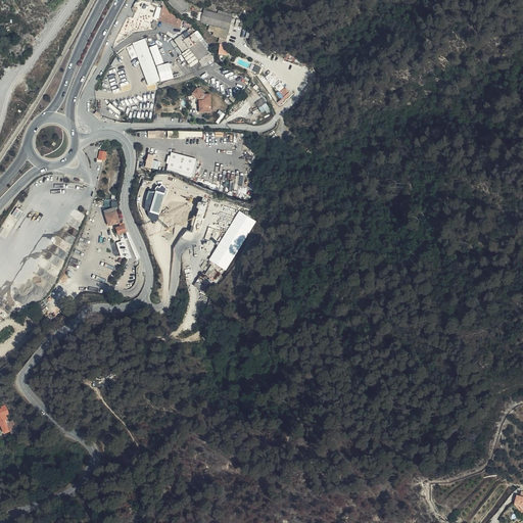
[(170,0),(170,1),(183,13),(189,5),(182,0),(170,0)]
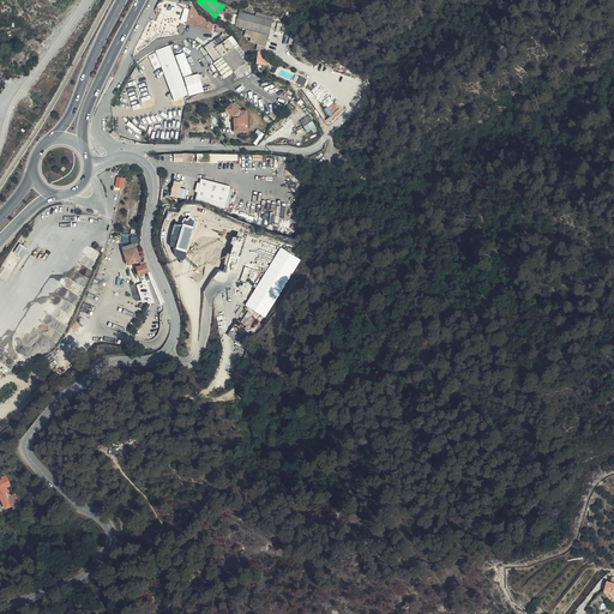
[(217,28),(194,8),(190,24),(215,36),(217,28)]
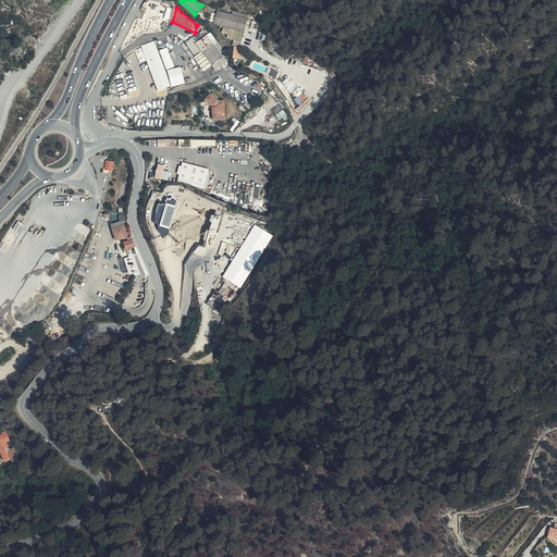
[(247,20),(232,15),(218,11),(213,24),(223,26),(230,28),(227,36),(226,38),(240,42),(247,20)]
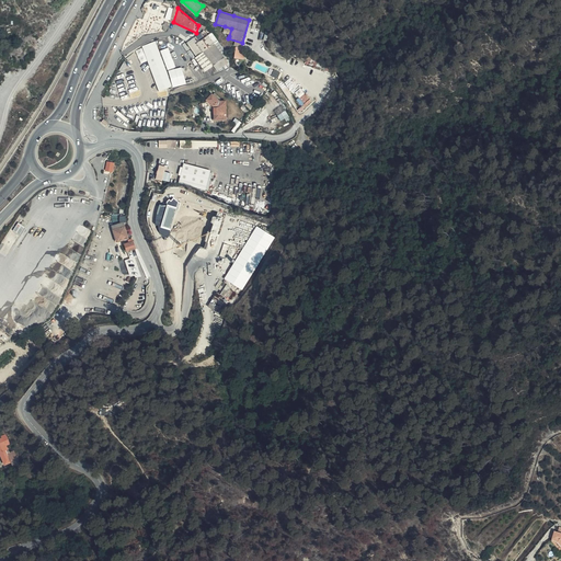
[(215,45),(220,42),(213,33),(208,36),(215,45)]
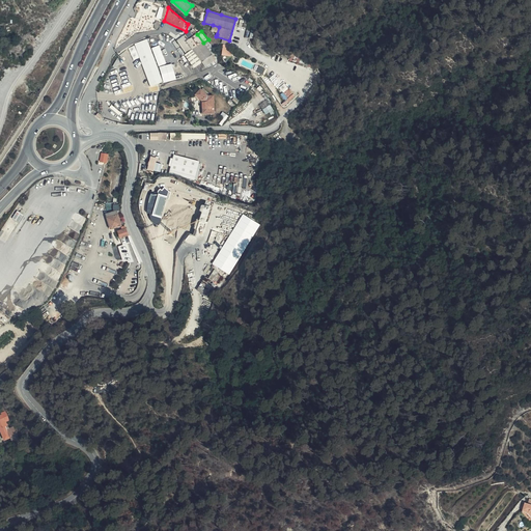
[(187,42),(193,50),(203,43),(197,34),(187,42)]
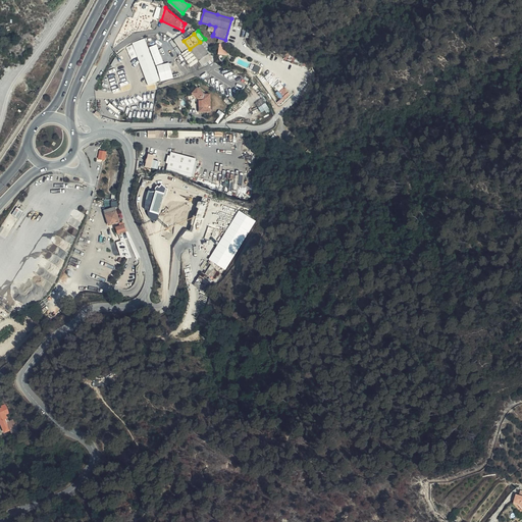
[(214,51),(205,39),(200,42),(209,54),(214,51)]
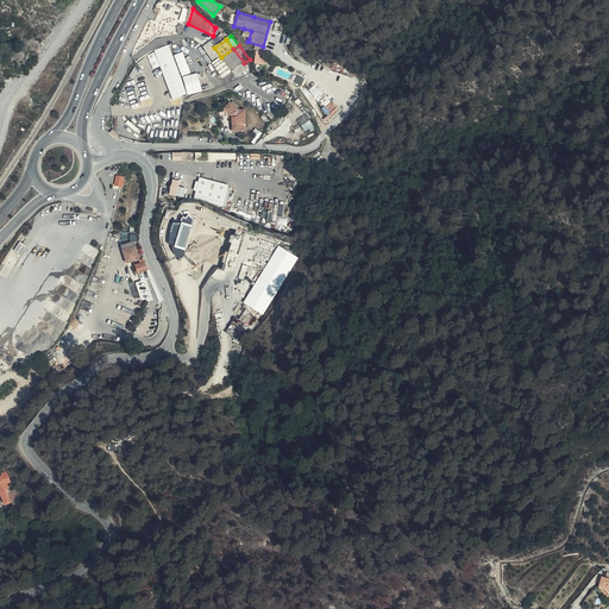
[(209,51),(215,61),(221,57),(214,48),(209,51)]
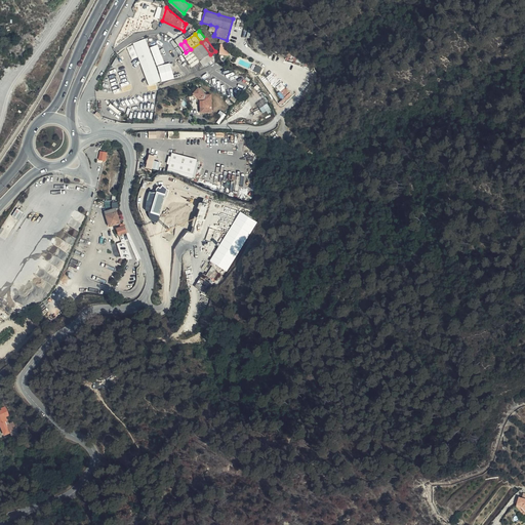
[(191,49),(200,63),(210,54),(201,42),(191,49)]
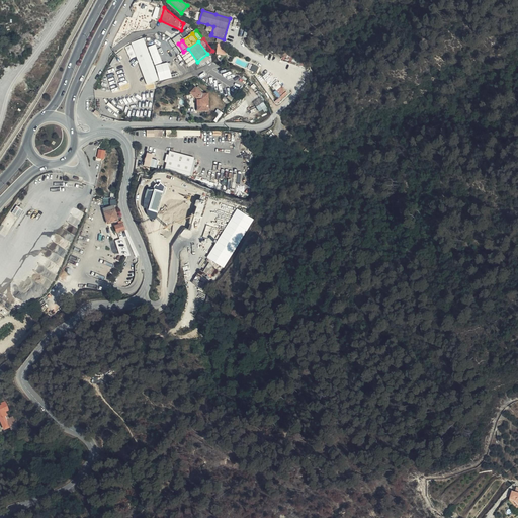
[(218,44),(218,54),(226,55),(226,44),(218,44)]
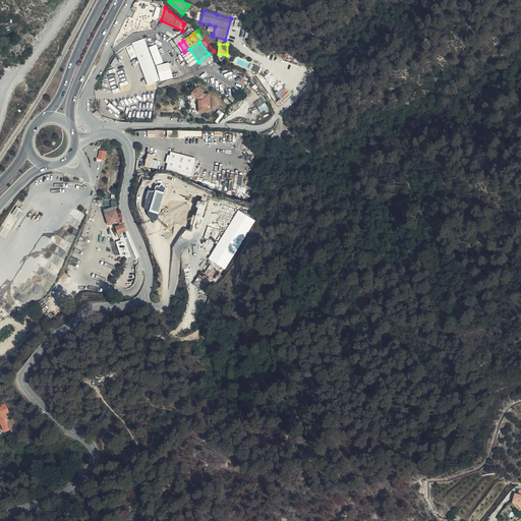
[(189,49),(184,52),(193,65),(198,62),(189,49)]
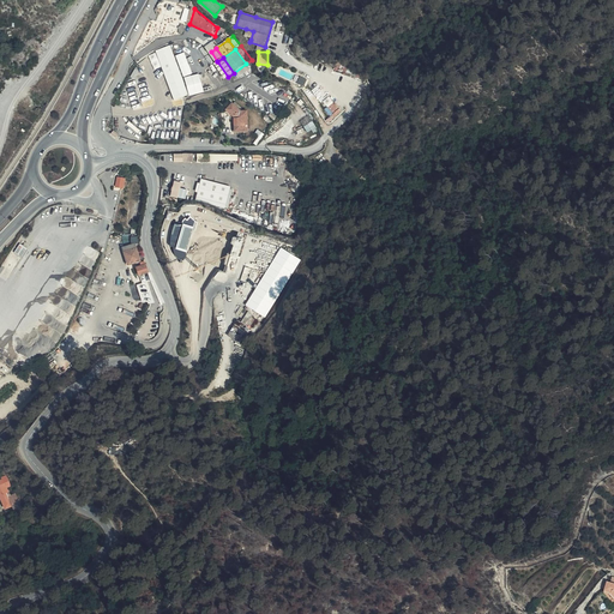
[(166,68),(170,83),(173,89),(184,85),(175,65),(166,68)]
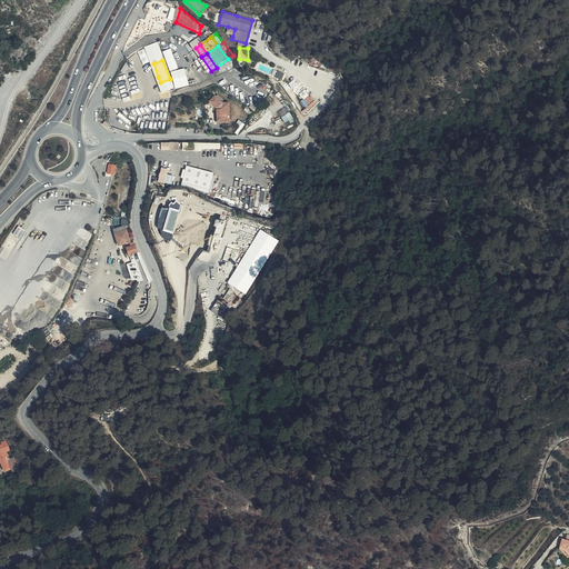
[(302,100),(308,109),(316,103),(309,91),(302,95),(305,99),(302,100)]
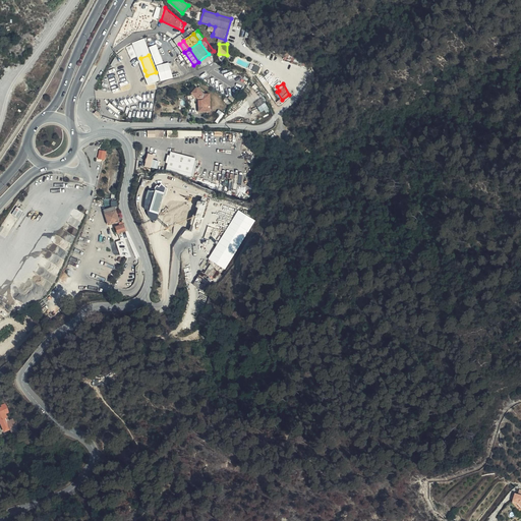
[(211,111),(210,95),(205,95),(197,89),(192,94),(198,100),(199,101),(199,112),(211,111)]
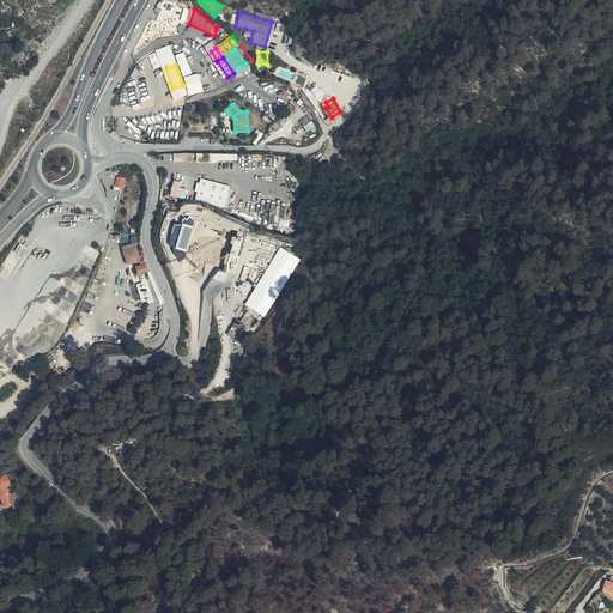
[(309,115),(301,120),(308,132),(316,127),(309,115)]
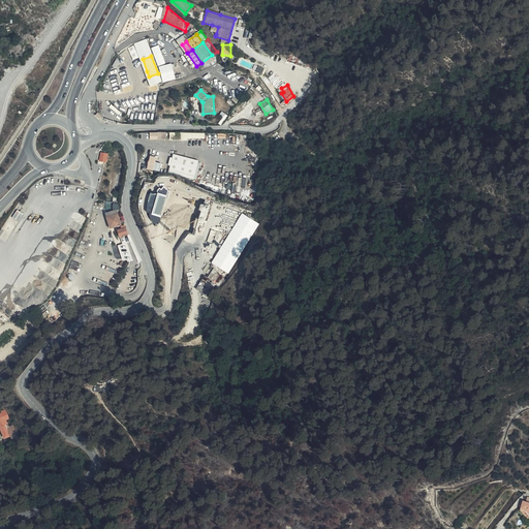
[(186,153),(181,173),(209,179),(213,159),(186,153)]
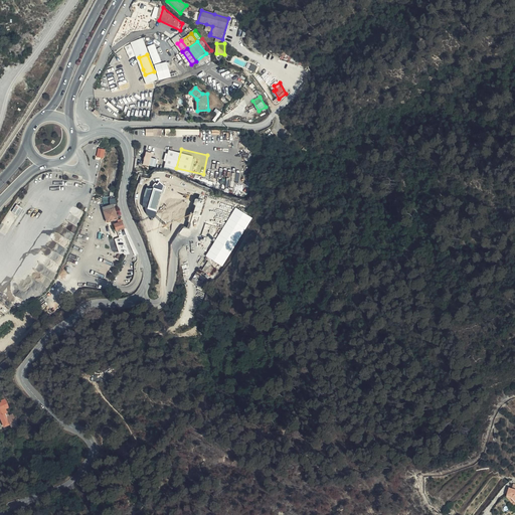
[(157,167),(158,158),(153,158),(153,152),(146,151),(144,165),(157,167)]
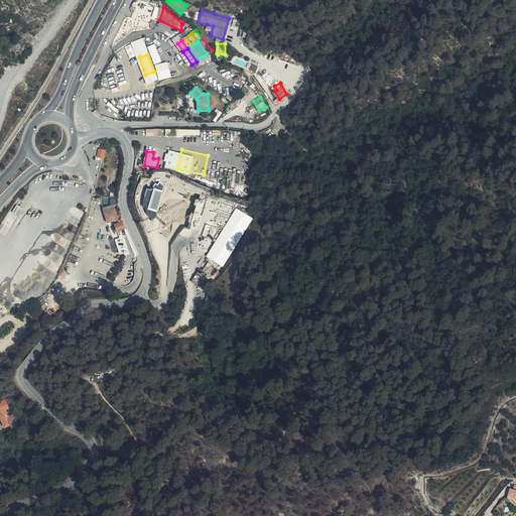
[(157,219),(164,184),(155,182),(153,189),(147,187),(143,206),(148,208),(146,216),(157,219)]
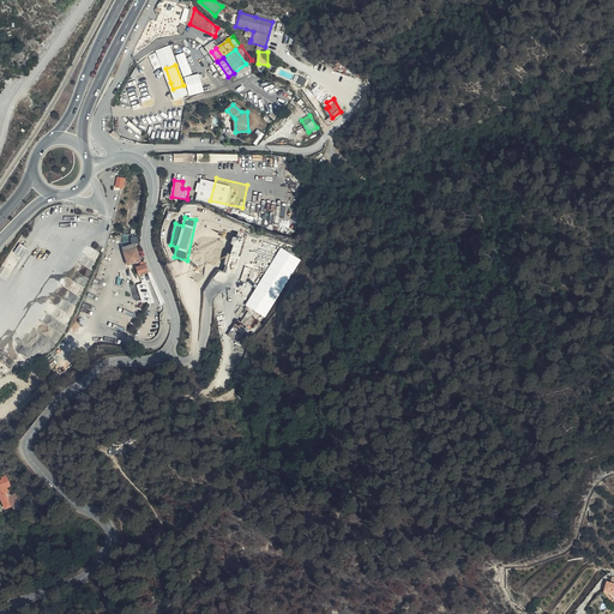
[(20,244),(16,252),(23,257),(28,248),(20,244)]
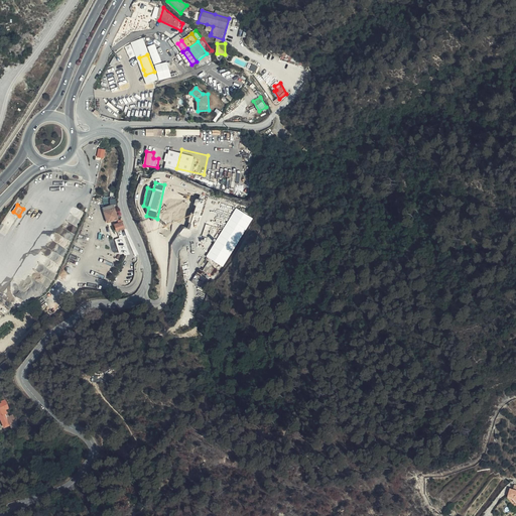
[(118,220),(113,206),(104,209),(108,221),(106,222),(107,223),(118,220)]
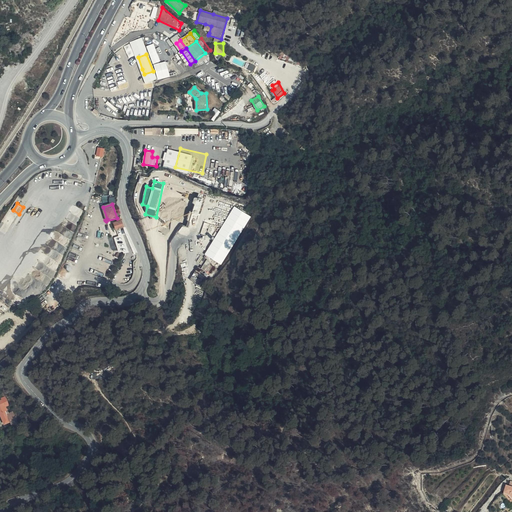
[(222,264),(251,216),(234,206),(206,254),(222,264)]
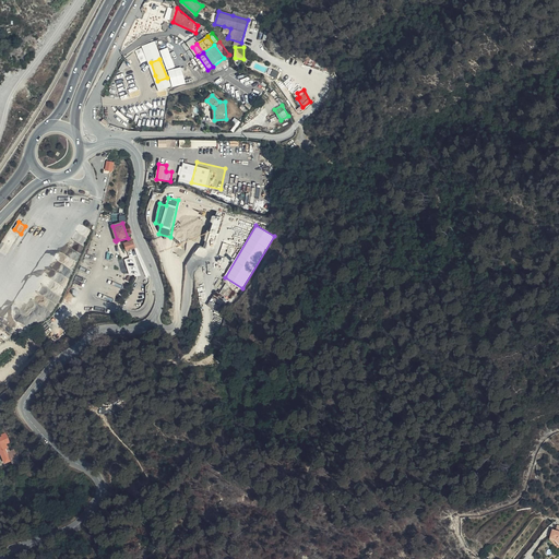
[(125,244),(127,251),(134,248),(132,241),(125,244)]
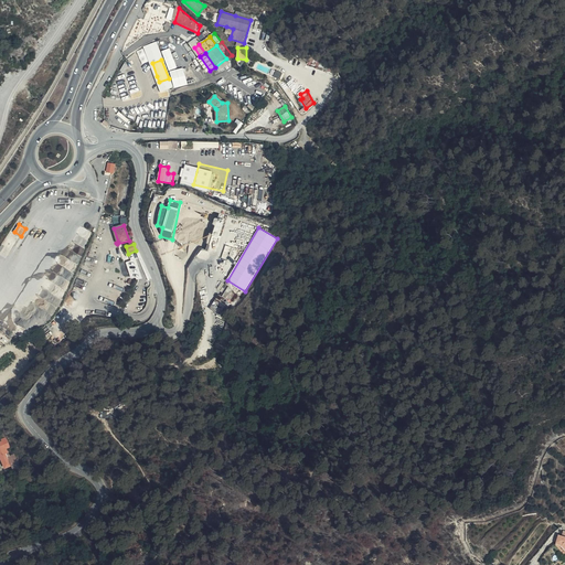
[(128,254),(129,257),(134,267),(131,267),(136,277),(144,274),(136,251),(128,254)]
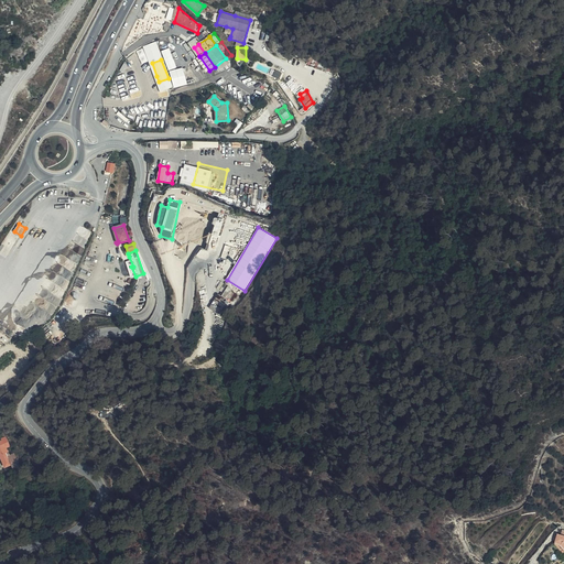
[(213,305),(224,311),(229,299),(218,293),(213,305)]
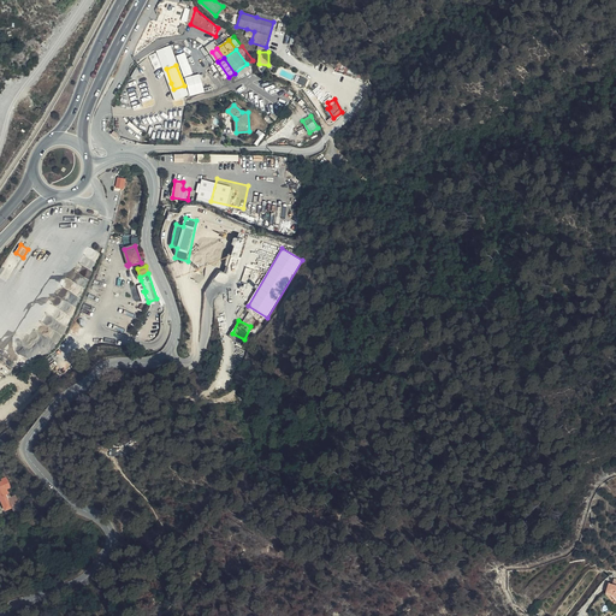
[(21,341),(28,330),(23,326),(15,337),(21,341)]
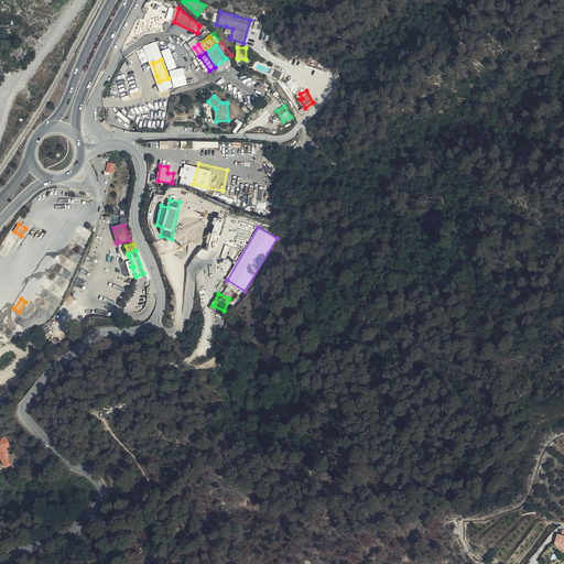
[(33,307),(25,302),(19,312),(26,317),(28,314),(33,307)]
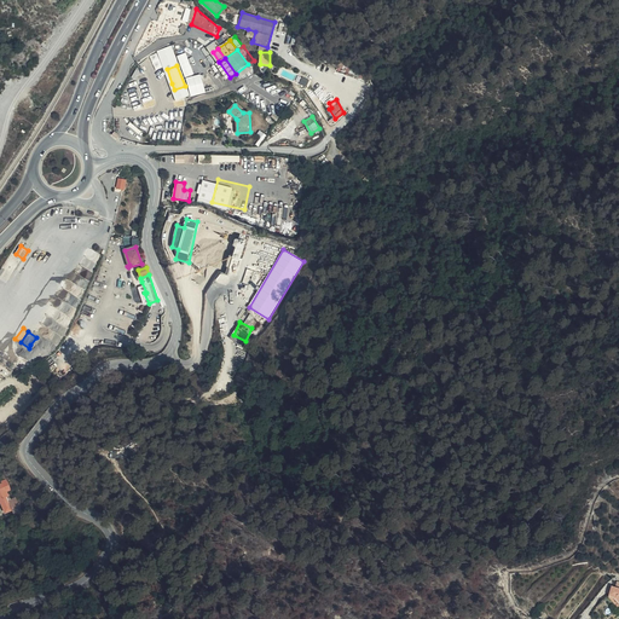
[(10,501),(6,491),(10,489),(6,480),(1,482),(3,484),(0,485),(0,499),(6,513),(12,510),(17,520),(22,518),(19,513),(21,513),(15,498),(10,501)]
